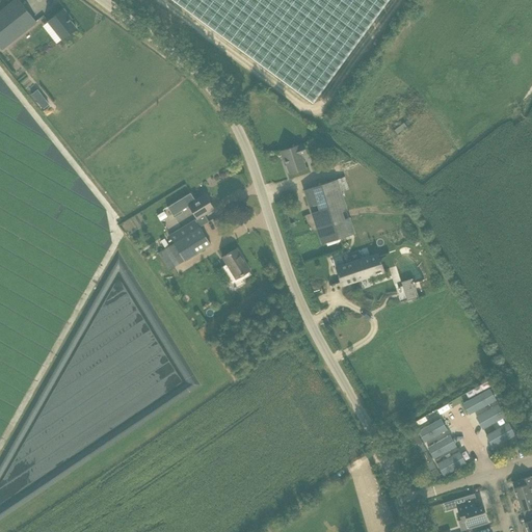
[(14,0),(0,10),(0,48),(1,50),(36,22),(19,0),(14,0)]
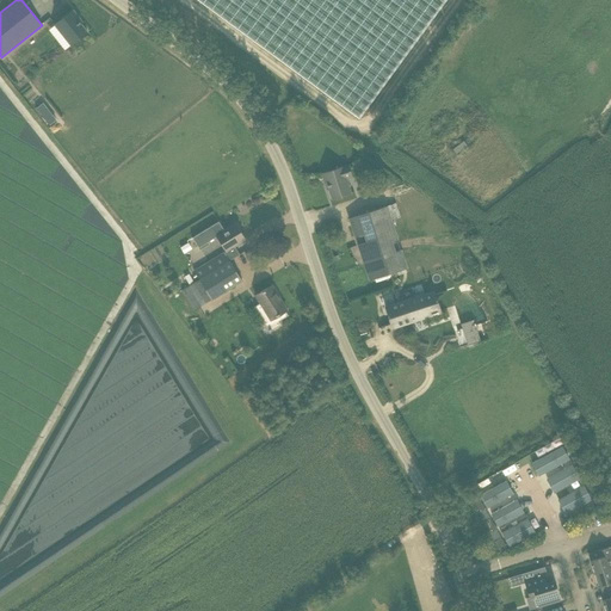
[(198,0),(359,118),(445,0),(198,0)]
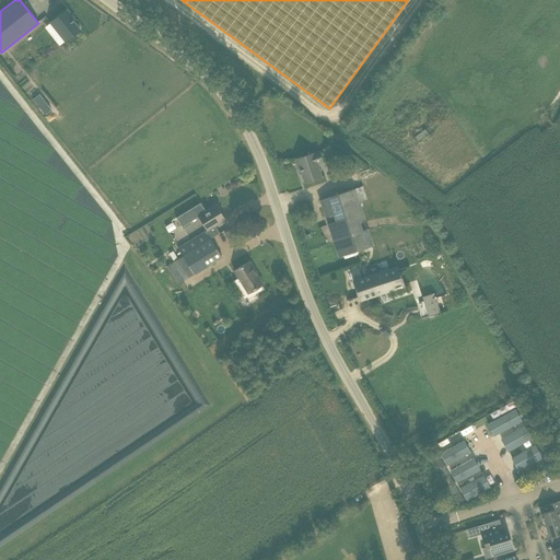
[(67,10),(58,16),(50,23),(66,42),(81,30),(71,19),(73,18),(67,10)]
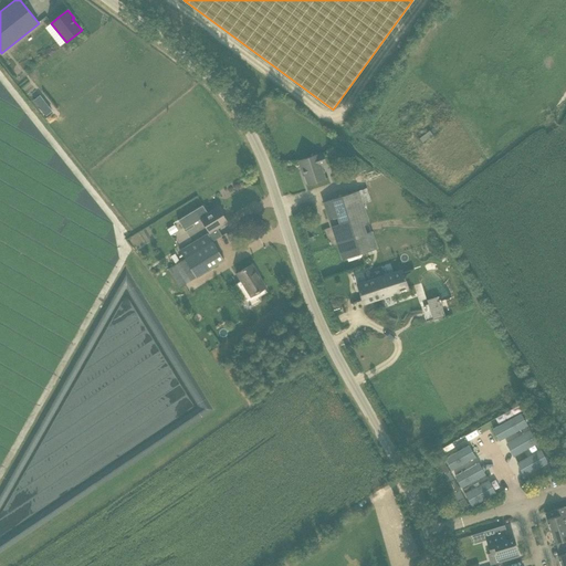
[(52,112),(39,95),(33,100),(46,116),(52,112)]
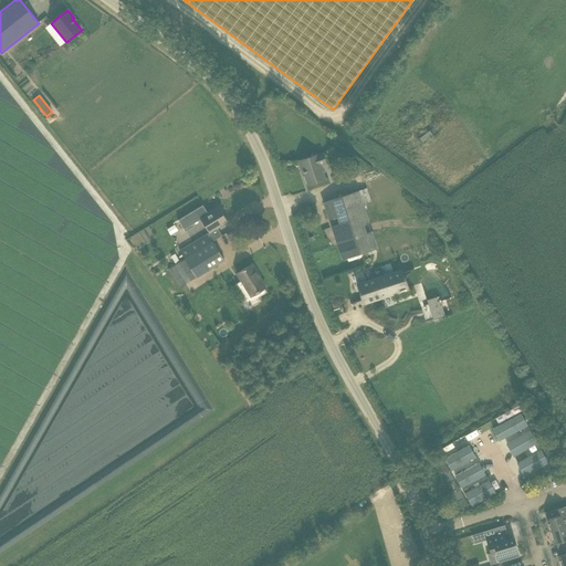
[(326,165),(323,153),(299,161),(302,170),(303,170),(307,185),(326,178),(322,166),(326,165)]
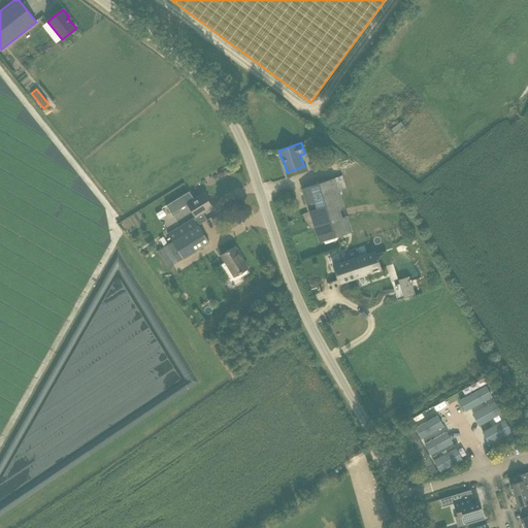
[(335,152),(332,153),(330,156),(331,160),(334,161),(338,160),(339,157),(338,154),(335,152)]
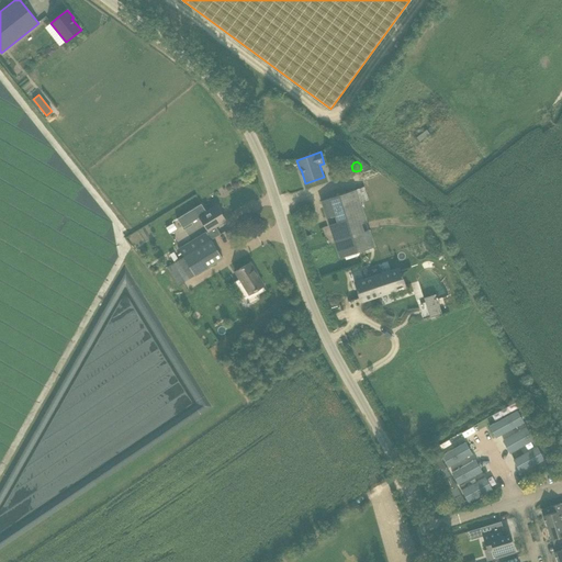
[(332,198),(322,201),(327,217),(335,215),(337,222),(329,225),(335,243),(339,258),(345,257),(357,253),(374,247),(372,239),(357,192),(356,190),(332,198)]
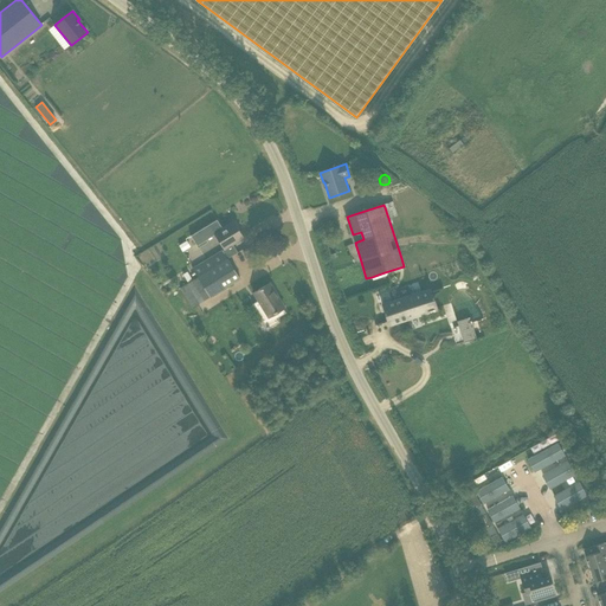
[(216,234),(225,250),(243,238),(233,223),(223,229),(217,220),(191,236),(197,246),(216,234)]
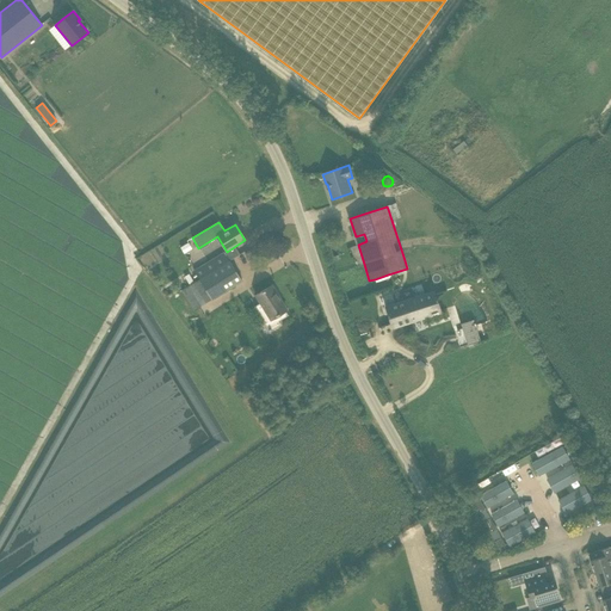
[(199,281),(229,261),(223,252),(193,271),(199,281)]
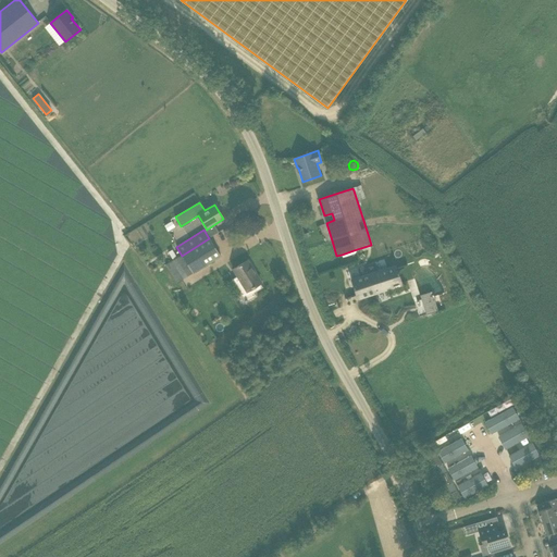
[(221,257),(209,238),(182,256),(193,274),(221,257)]
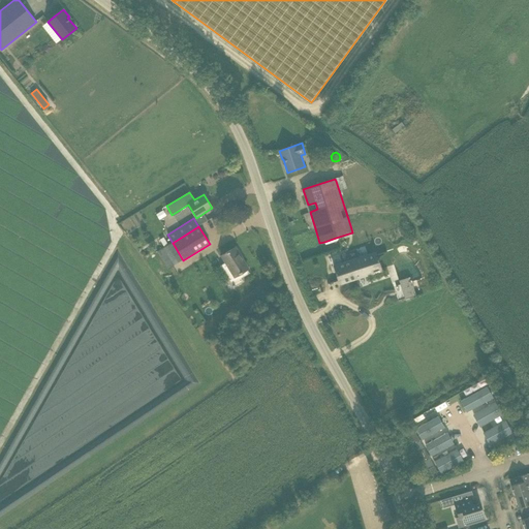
[(224,262),(220,266),(234,286),(243,281),(241,278),(249,273),(247,269),(248,269),(235,247),(226,252),(221,256),(224,262)]
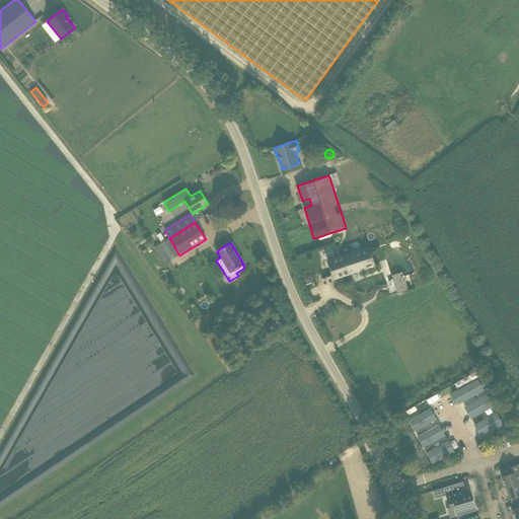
[(360,251),(328,262),(329,267),(328,268),(329,271),(330,270),(332,275),(334,277),(348,273),(364,267),(364,268),(374,265),(371,256),(372,256),(371,252),(370,253),(369,249),(360,252),(360,251)]
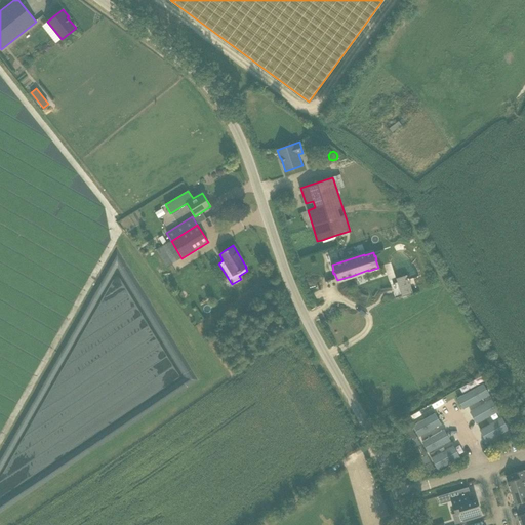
[(407,275),(396,278),(402,296),(412,293),(407,275)]
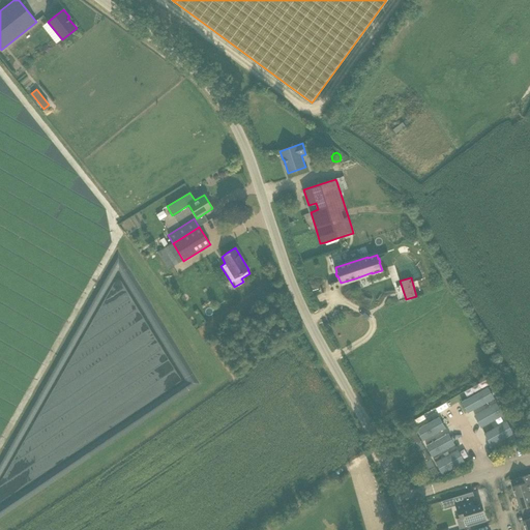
[(493,380),(488,383),(493,392),(498,390),(493,380)]
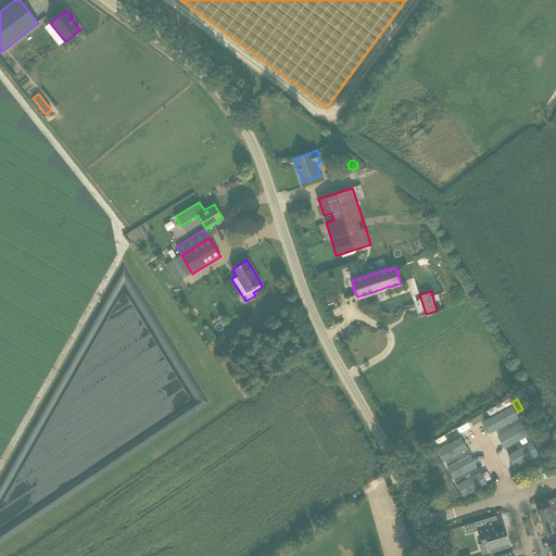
[(515,417),(508,405),(484,418),(491,430),(515,417)]
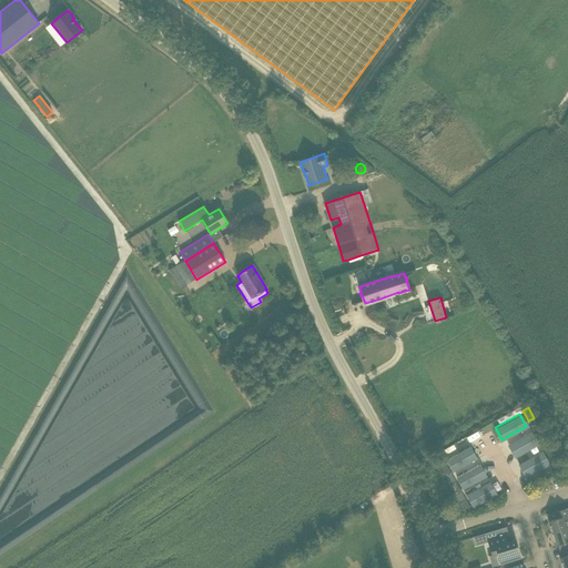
[(545,437),(539,426),(534,429),(539,440),(545,437)]
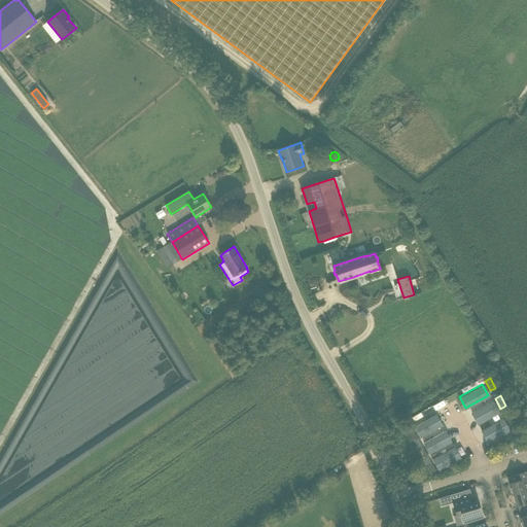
[(498,414),(492,401),(468,415),(475,426),(498,414)]
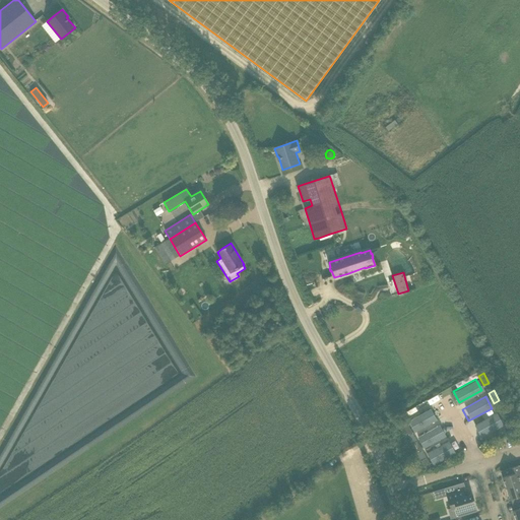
[(509,417),(503,408),(498,411),(504,420),(509,417)]
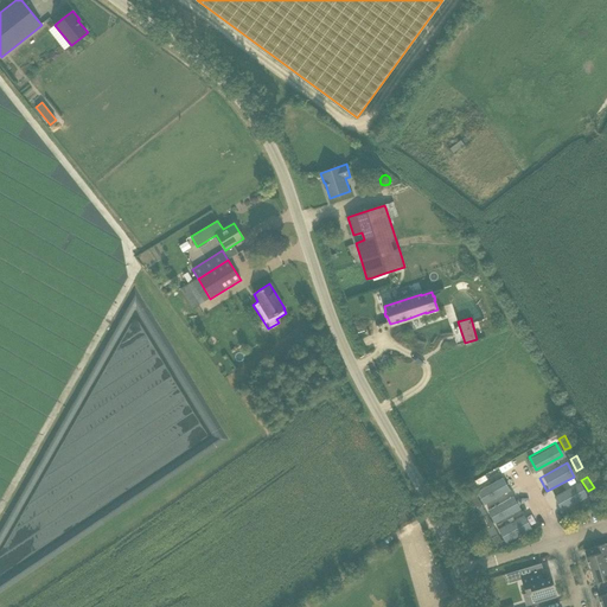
[(477,492),(484,505),(511,491),(504,478),(477,492)]
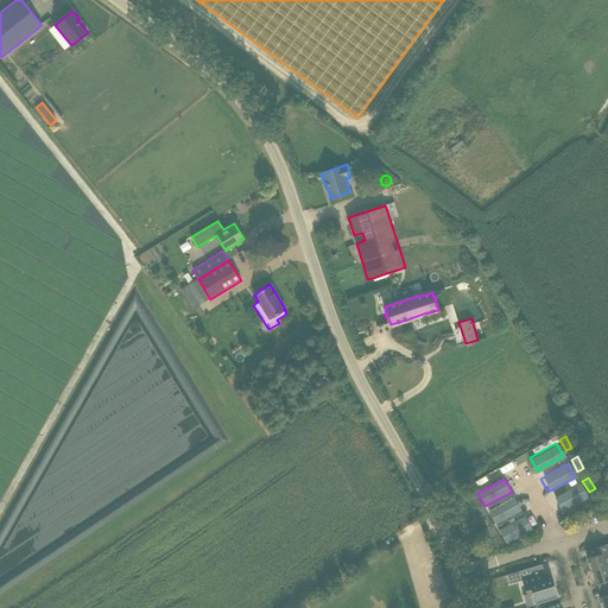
[(587,498),(580,485),(552,499),(559,512),(587,498)]
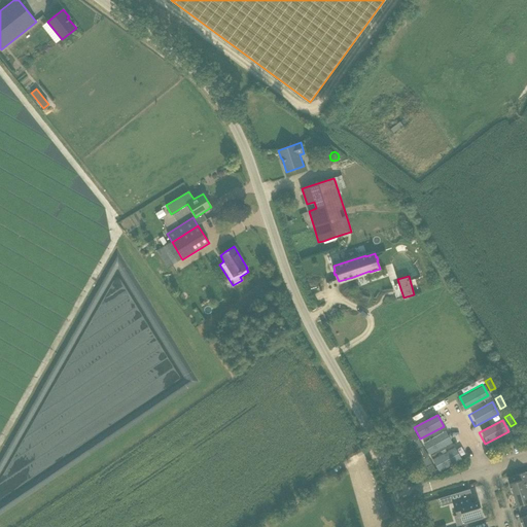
[(419,440),(413,430),(408,433),(413,443),(419,440)]
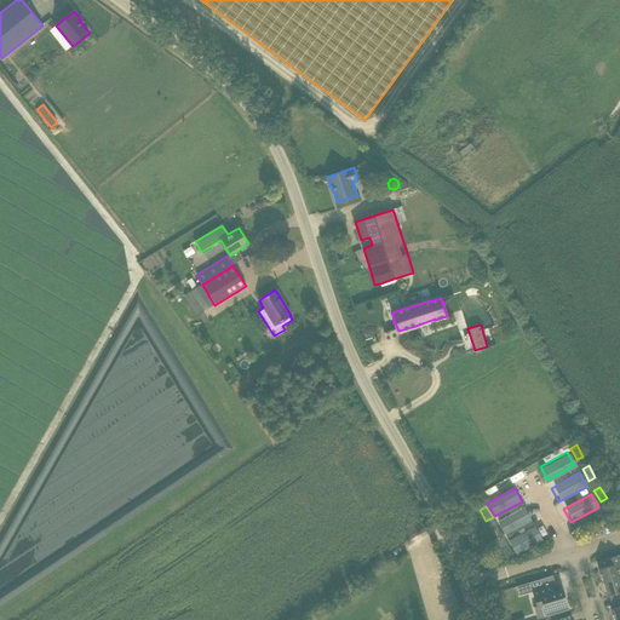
[(498,522),(506,537),(533,521),(526,507),(498,522)]
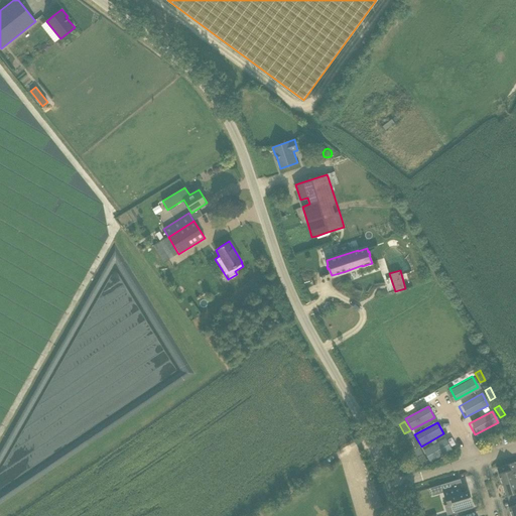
[(419,447),(413,437),(408,440),(414,450),(419,447)]
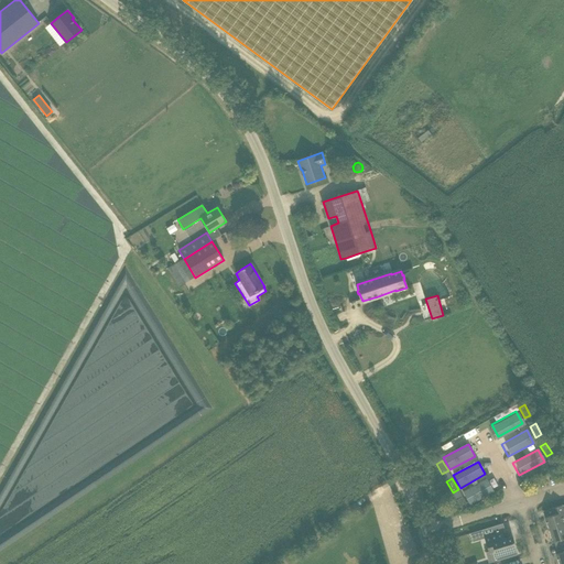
[(464,494),(470,506),(495,492),(488,480),(464,494)]
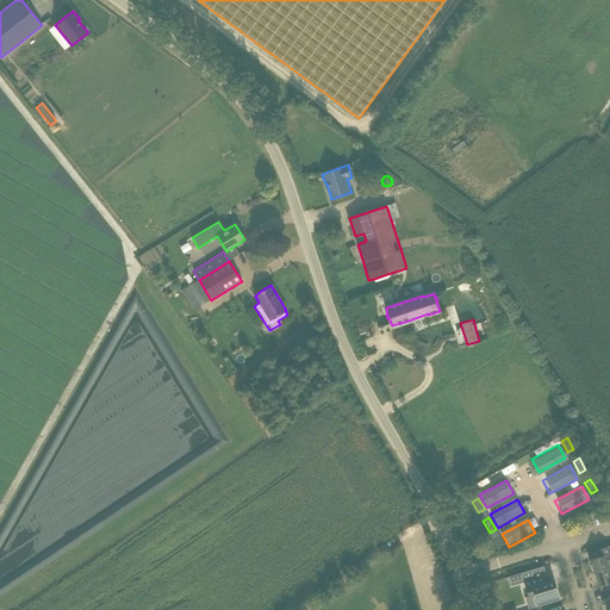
[(500,537),(495,541),(500,552),(506,548),(500,537)]
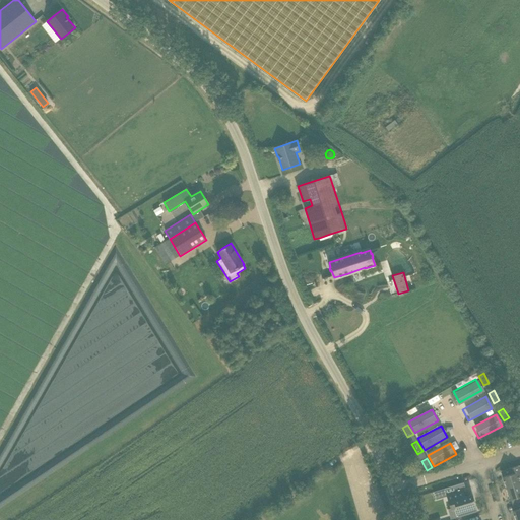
[(506,489),(519,483),(518,476),(519,475),(519,465),(510,468),(512,473),(502,476),(506,489)]
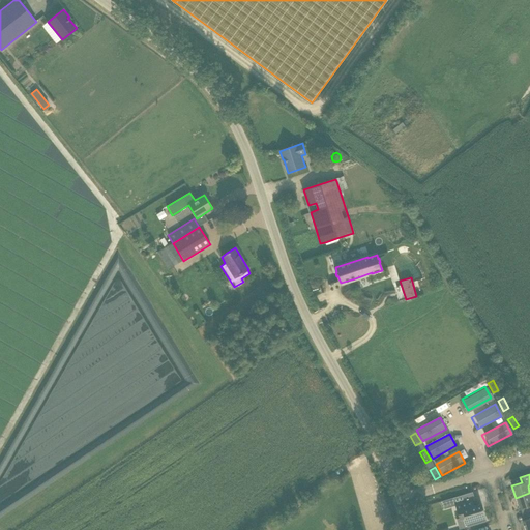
[(470,493),(453,498),(454,503),(455,505),(458,513),(460,519),(457,519),(460,528),(483,521),(486,519),(482,510),(483,510),(482,508),(481,506),(478,507),(478,505),(476,497),(471,499),(470,493)]
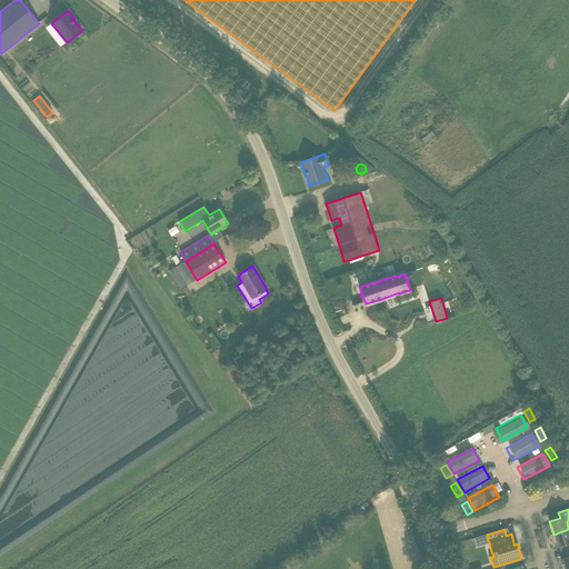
[(565,545),(567,550),(568,549),(568,529),(553,535),(557,547),(565,545)]
